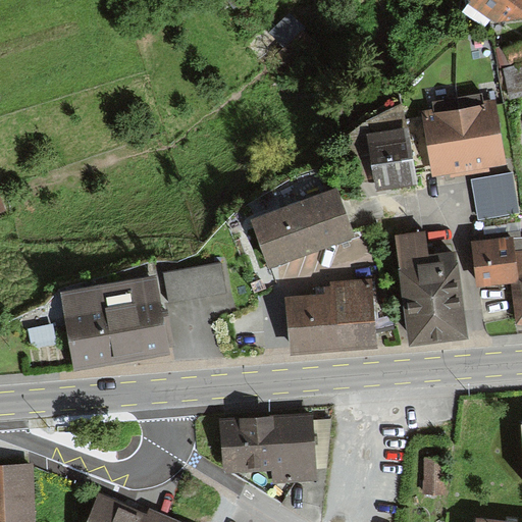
[(521,0),(469,0),(471,5),(463,14),(485,31),(491,21),(494,24),(521,20),(521,0)]
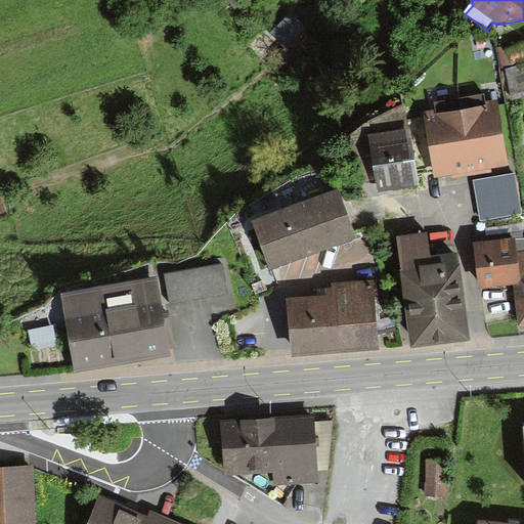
[(321,45),(291,14),(271,34),(287,49),(276,58),(292,74),(321,45)]
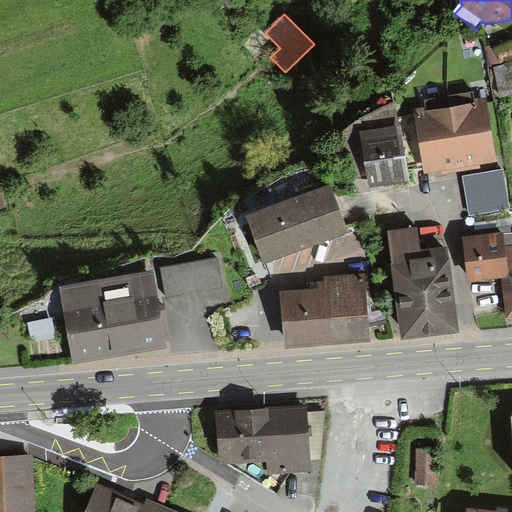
[(511,42),(494,49),(501,65),(511,60),(511,42)]
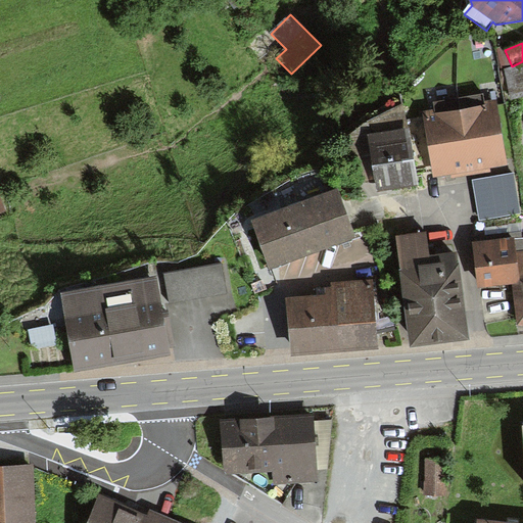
[(522,64),(504,70),(511,101),(522,98),(522,64)]
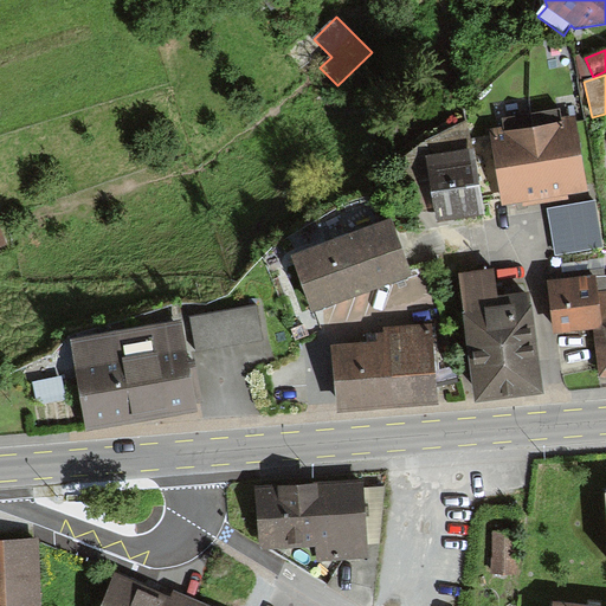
[(491,131),(504,210),(590,194),(575,116),(563,118),(561,110),(502,121),(503,129),(491,131)]
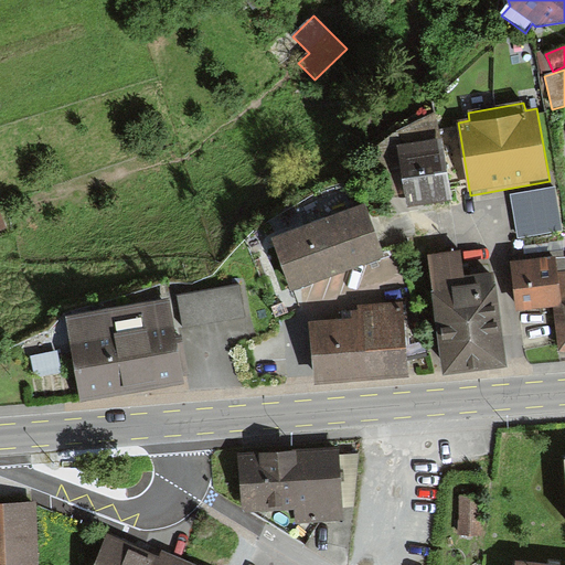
[(397,149),(441,142),(437,113),(373,144),(384,199),(405,195),(397,149)]
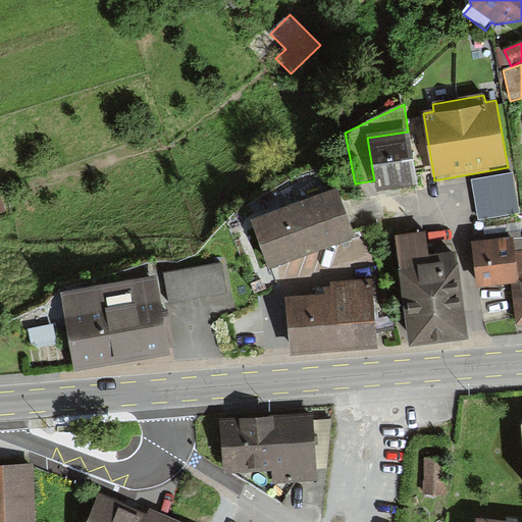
[(417,189),(408,132),(367,138),(374,180),(376,195),(417,189)]
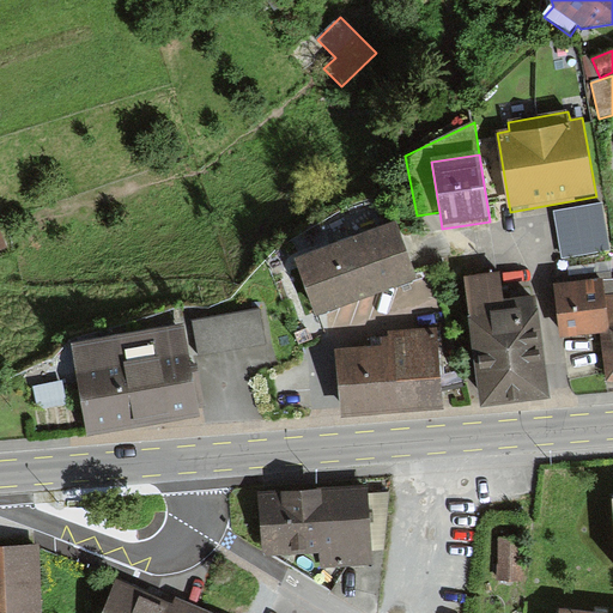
[(604,204),(554,212),(562,260),(612,252),(604,204)]
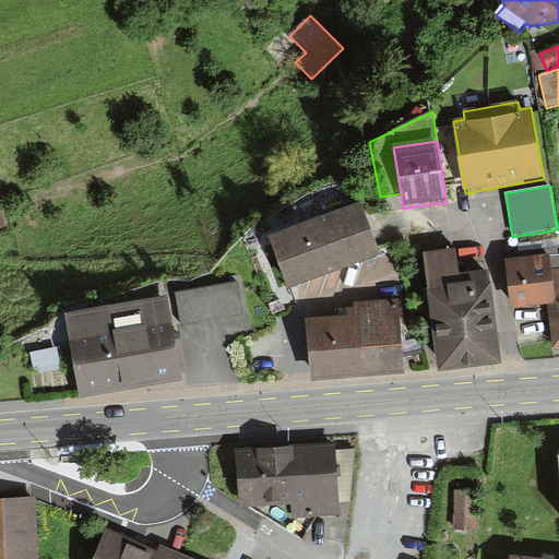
[(269,237),(288,292),(382,258),(361,203),(269,237)]
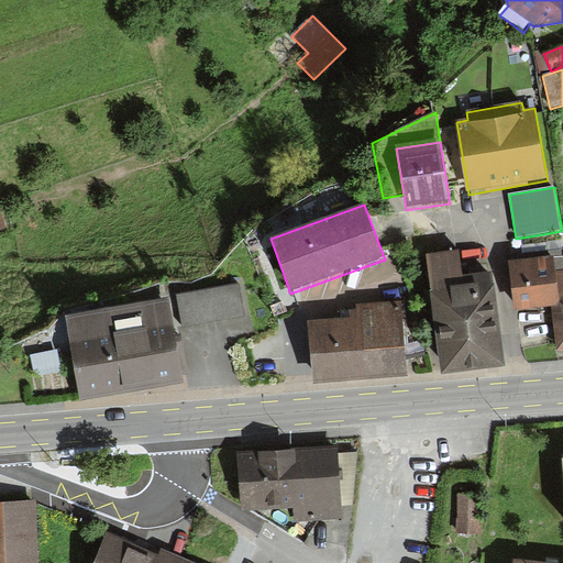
[(562,251),(562,242),(522,246),(523,255),(539,253),(540,260),(562,256),(562,251)]
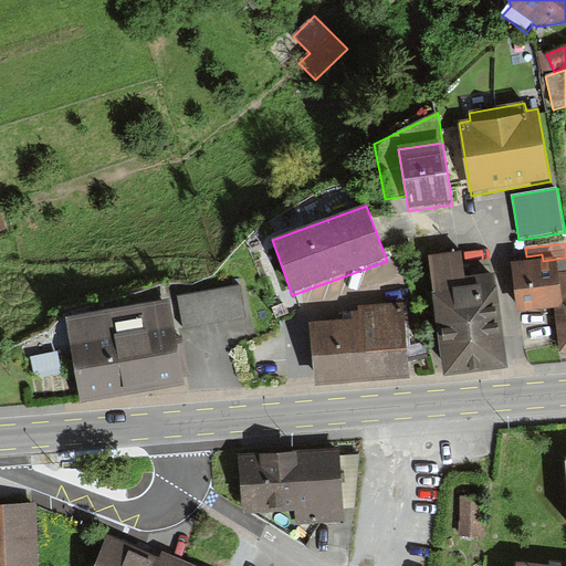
[(463,253),(428,258),(444,380),(507,373),(495,276),(467,280),(463,253)]
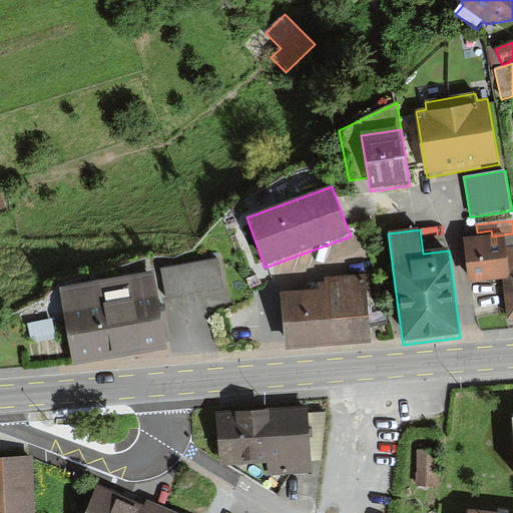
[(512,279),(512,233),(492,236),(491,230),(477,232),(467,233),(468,240),(465,240),(471,285),(500,281),(512,279)]
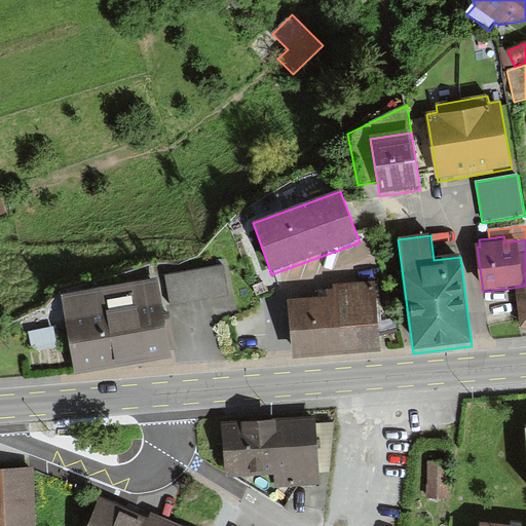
[(224,266),(165,276),(171,307),(229,296),(224,266)]
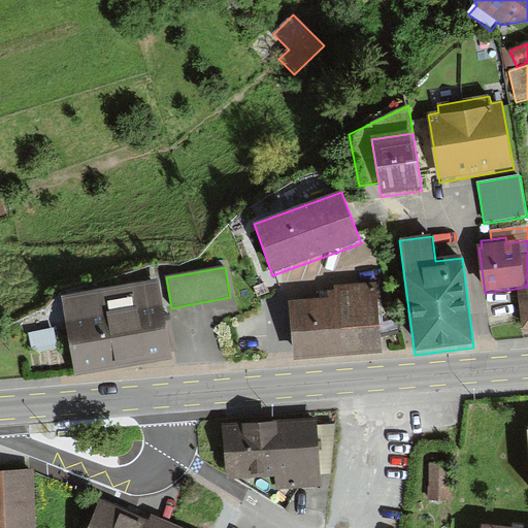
[(62,298),(75,377),(173,361),(171,353),(165,317),(159,282),(62,298)]
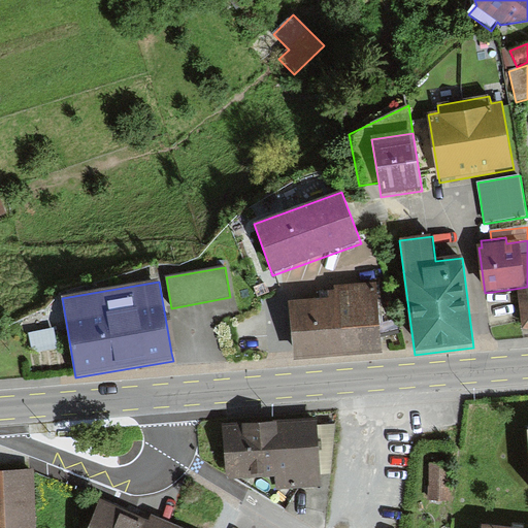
[(290,304),(295,363),(384,357),(378,283),(327,287),(328,290),(319,291),(319,298),(302,299),(303,303),(290,304)]
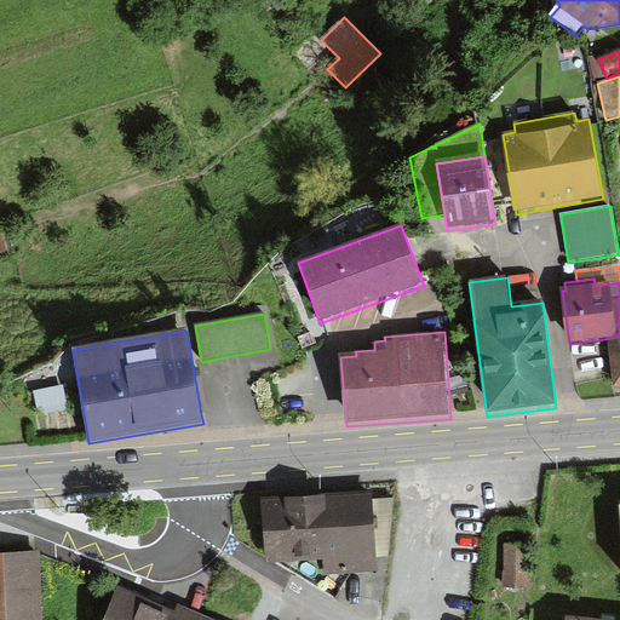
[(619,337),(604,339),(613,391),(619,389),(619,337)]
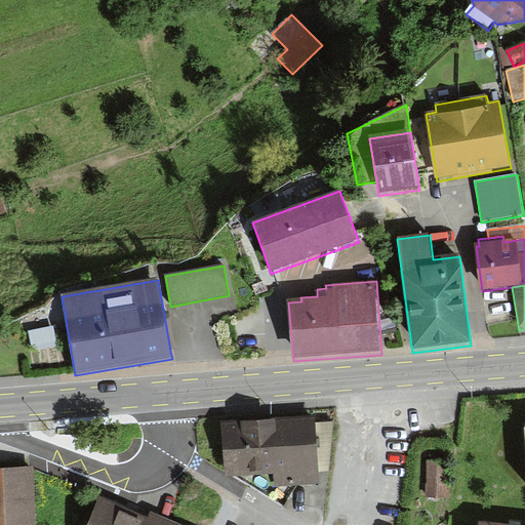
[(164,315),(170,351),(176,350),(170,314),(164,315)]
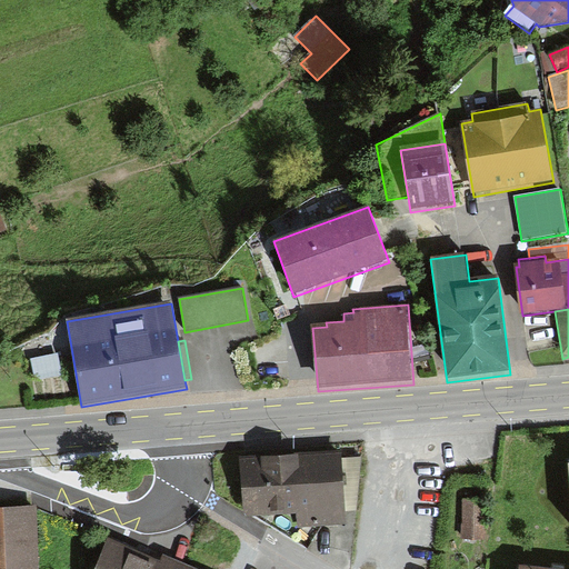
[(62,376),(58,355),(31,360),(36,381),(62,376)]
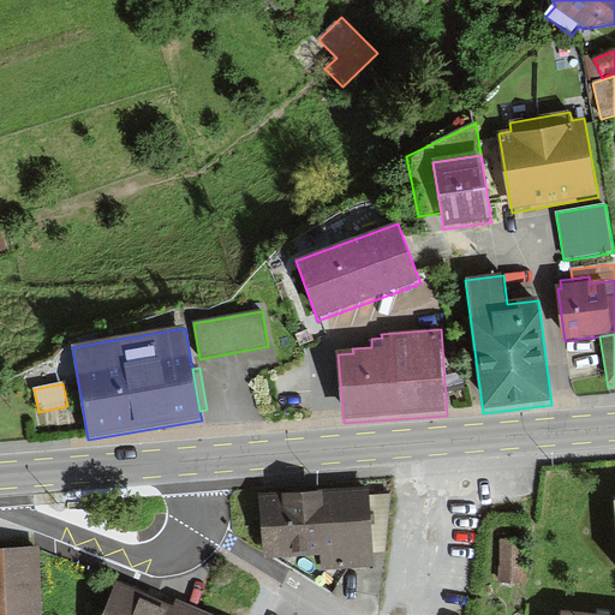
[(258,495),(263,561),(321,557),(321,571),(375,567),(369,488),(258,495)]
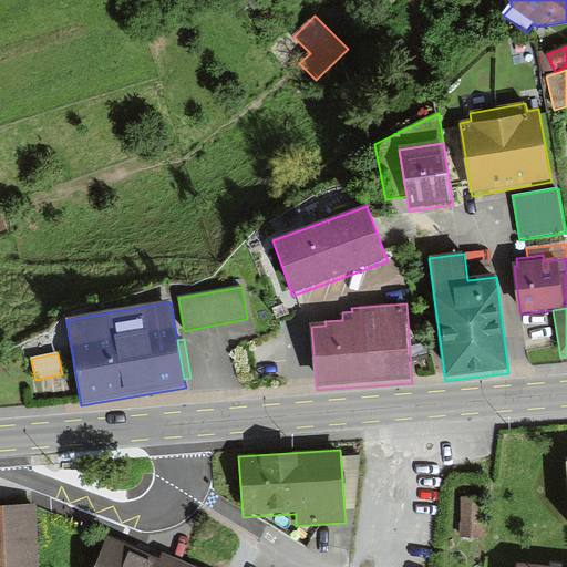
[(485,493),(461,493),(461,533),(485,533),(485,493)]
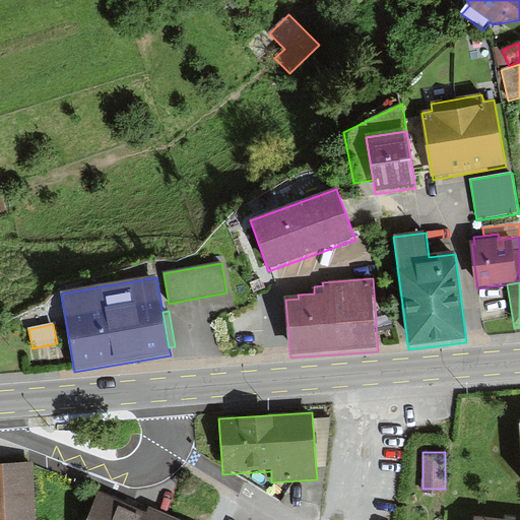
[(37,519),(35,458),(0,459),(0,519),(37,519)]
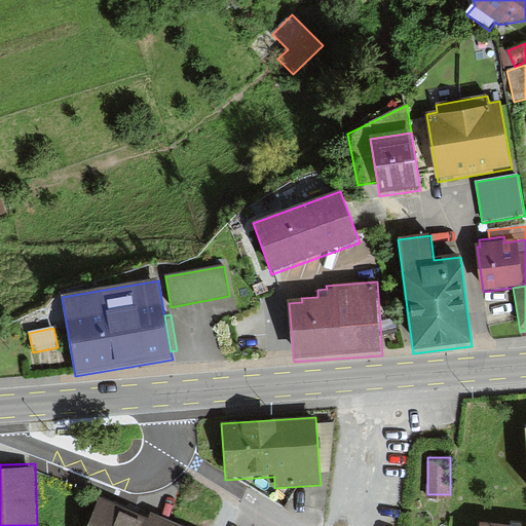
[(148,511),(100,490),(84,525),(202,525),(150,504),(148,511)]
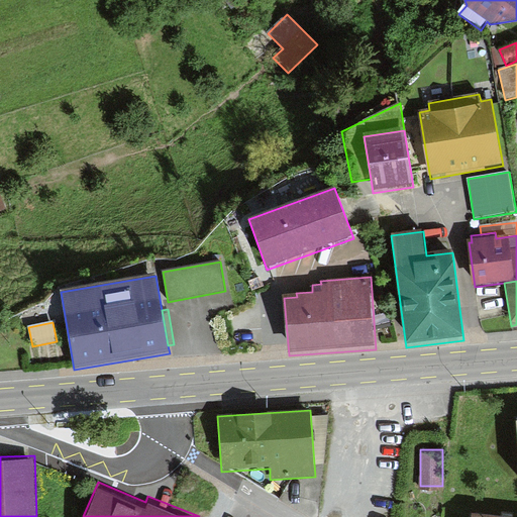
[(516,516),(516,509),(472,505),(470,516),(516,516)]
